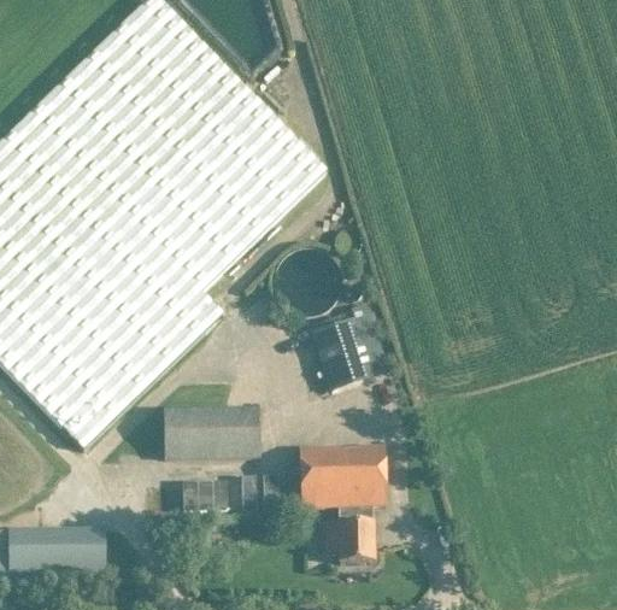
[(201,291),(271,223),(327,168),(164,0),(144,0),(0,139),(0,362),(83,447),(223,312),(201,291)]
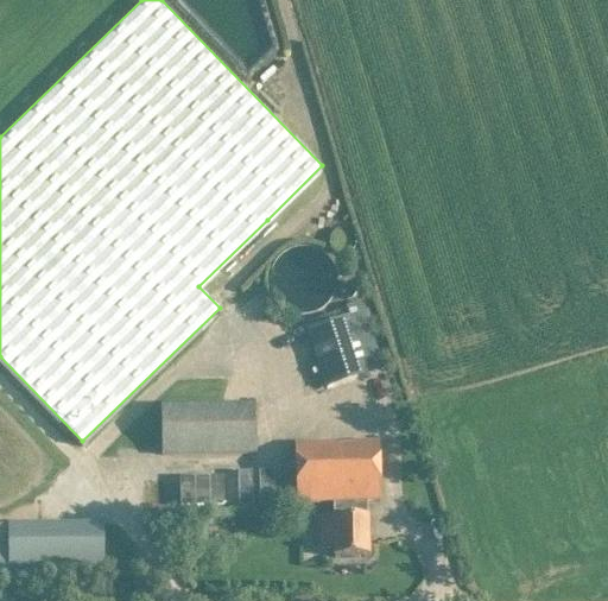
[(270,272),(270,274),(270,278),(270,280),(271,284),(271,286),(273,289),(276,293),(279,298),(282,301),(284,303),(286,304),(289,305),(295,308),(299,308),(305,308),(311,308),(314,307),(317,305),(320,304),(322,303),(324,301),(327,298),(330,293),(333,289),(335,284),(336,274),(335,266),(333,260),(330,255),(328,253),(324,250),(322,248),(320,246),(311,242),(305,241),(299,241),(295,242),(291,244),(289,245),(286,246),(284,248),(282,250),(279,252),(278,253),(276,255),(273,260),(271,264),(271,266),(270,270),(270,272)]
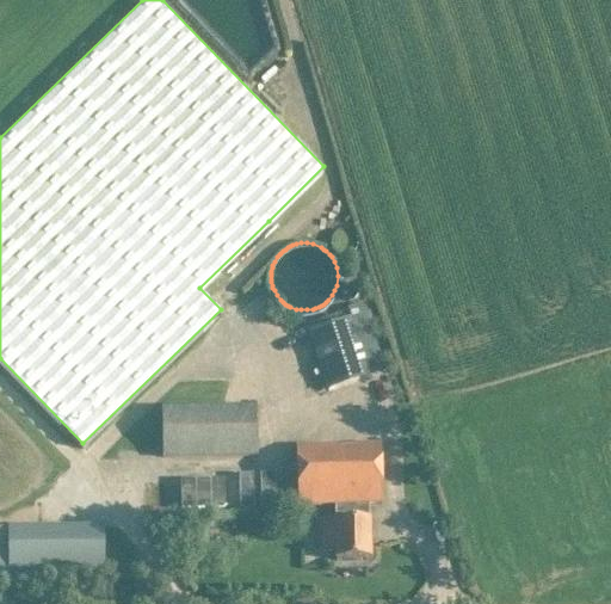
[(350,312),(308,328),(327,387),(387,367),(363,297),(347,302),(350,312)]
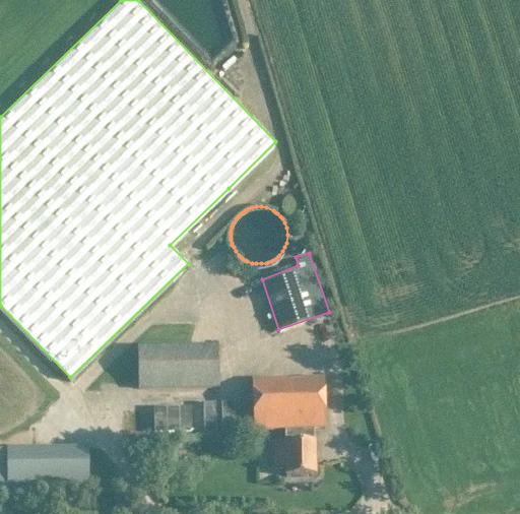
[(137,344),(138,365),(138,385),(219,383),(218,342),(137,344)]
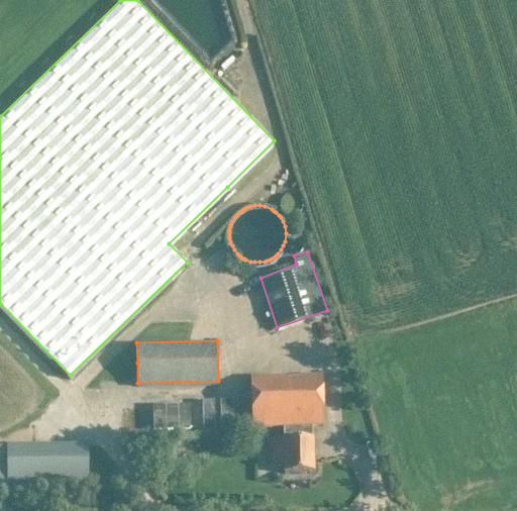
[(322,373),(250,374),(251,403),(251,423),(283,422),(284,436),(270,437),(271,463),(285,463),(285,470),(314,470),(313,422),(323,422),(323,402),(322,373)]
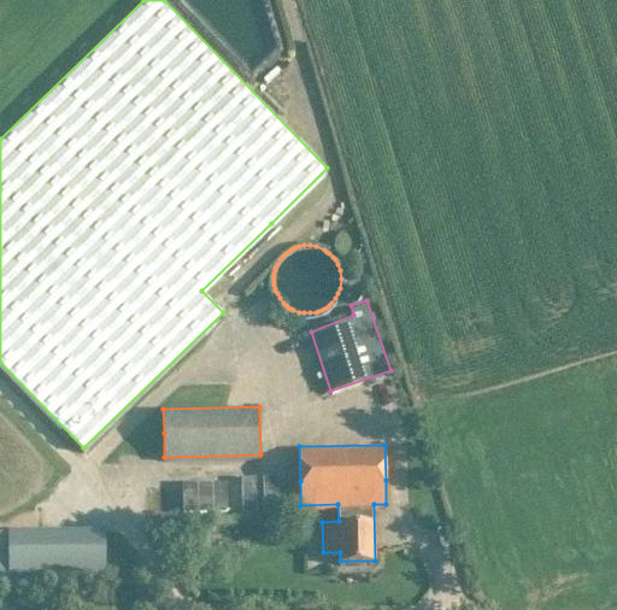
[(256,475),(241,475),(242,510),(257,510),(256,475)]
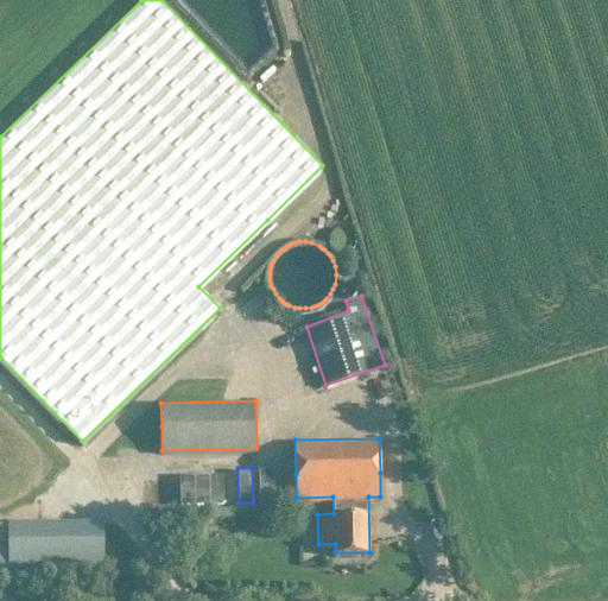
[(258,468),(260,503),(274,501),(273,468),(258,468)]
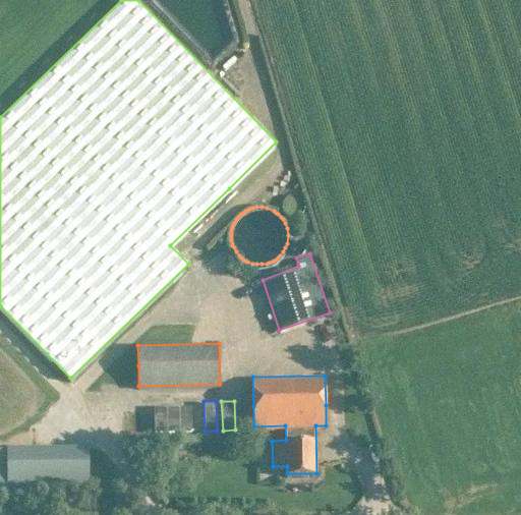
[(122,405),(122,430),(142,430),(141,405),(122,405)]
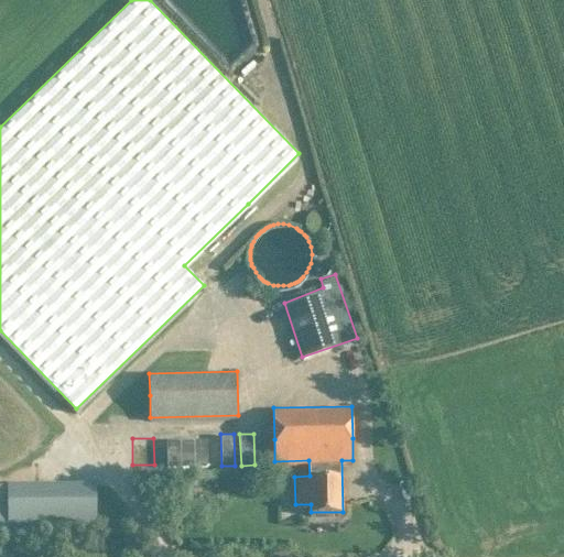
[(167,466),(181,466),(181,438),(167,438),(167,466)]
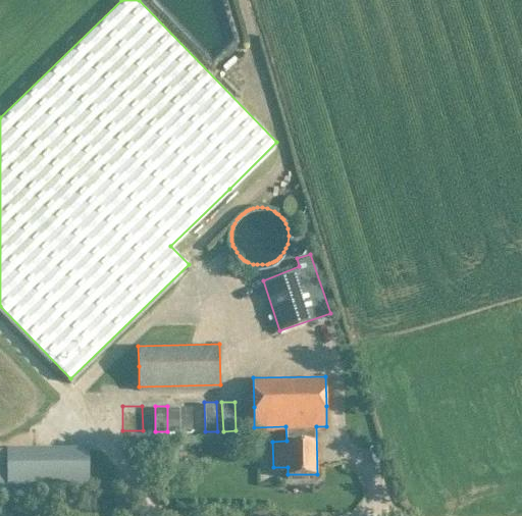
[(178,431),(178,406),(167,406),(167,431),(178,431)]
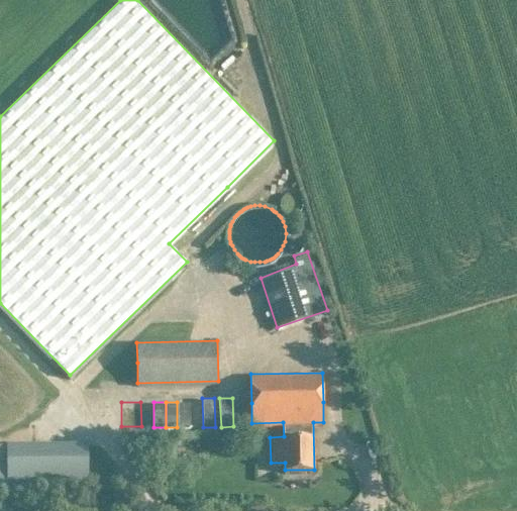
[(189,427),(189,402),(177,402),(177,427),(189,427)]
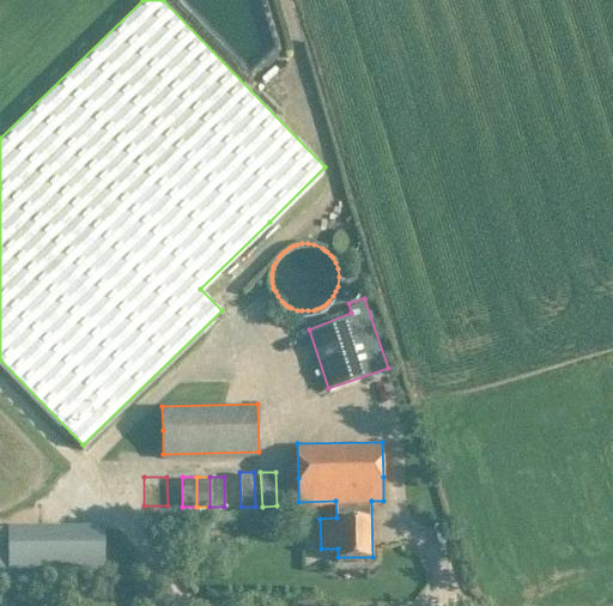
[(211,534),(211,509),(153,511),(153,535),(211,534)]
